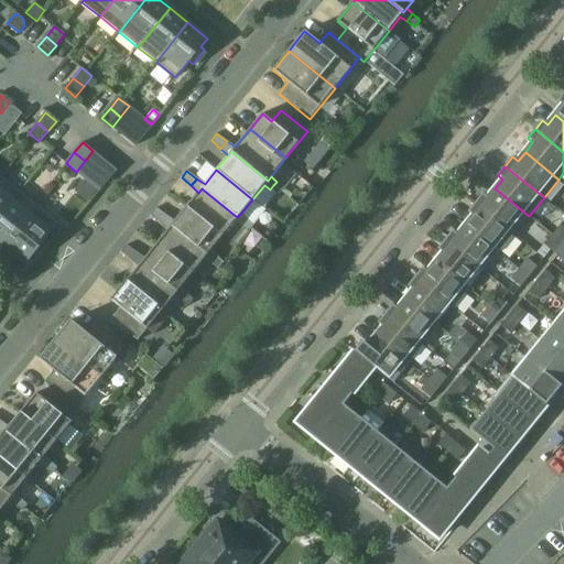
[(1,177),(0,179),(0,216),(20,193),(1,177)]
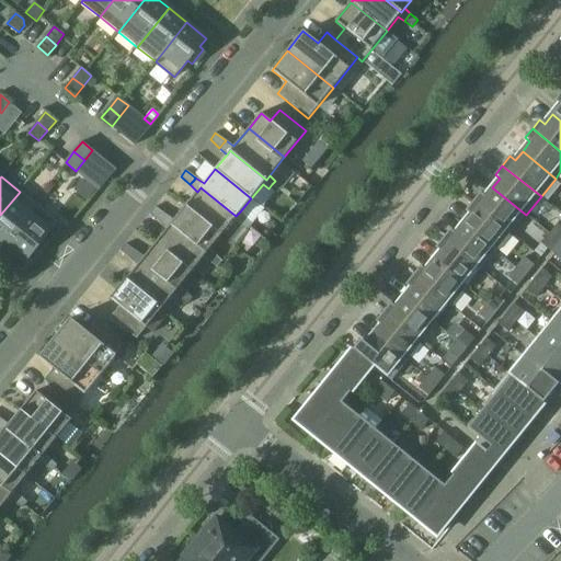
[(272,184),(268,189),(277,194),(282,187),(275,181),(272,184)]
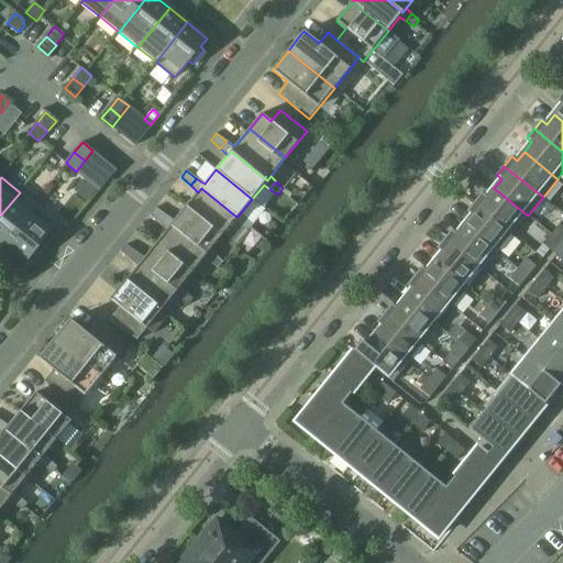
[(233,221),(240,225),(241,225),(243,222),(246,218),(241,212),(236,217),(202,189),(201,188),(198,192),(186,207),(222,235),(233,221)]
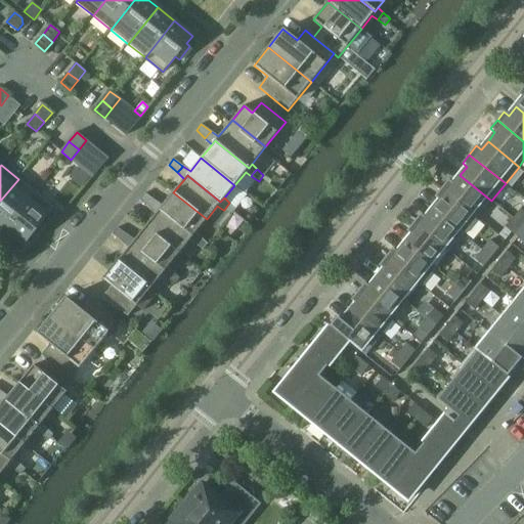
[(448,180),(441,188),(471,213),(471,214),(477,219),(491,201),(460,175),(453,184),(448,180)]
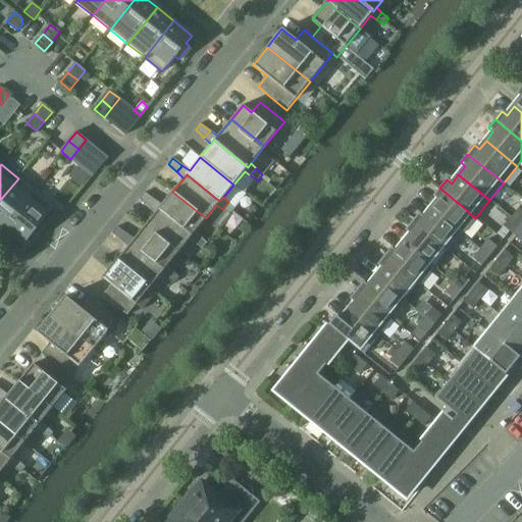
[(0,200),(0,223),(6,228),(36,192),(18,178),(0,200)]
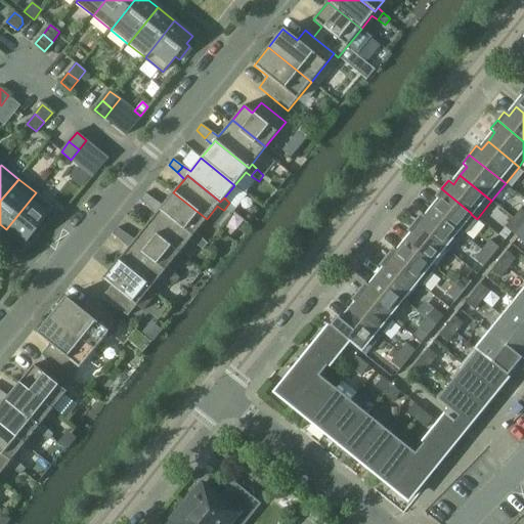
[(439,201),(432,210),(457,230),(457,229),(471,214),(471,213),(441,188),(434,198),(439,201)]
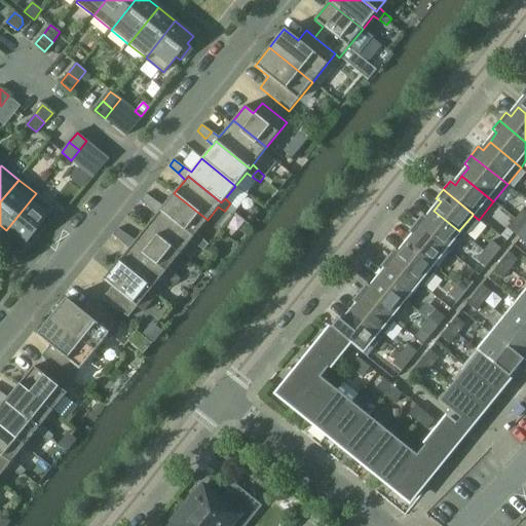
[(36,193),(6,230),(24,245),(31,236),(34,240),(45,226),(41,223),(53,208),(36,193)]
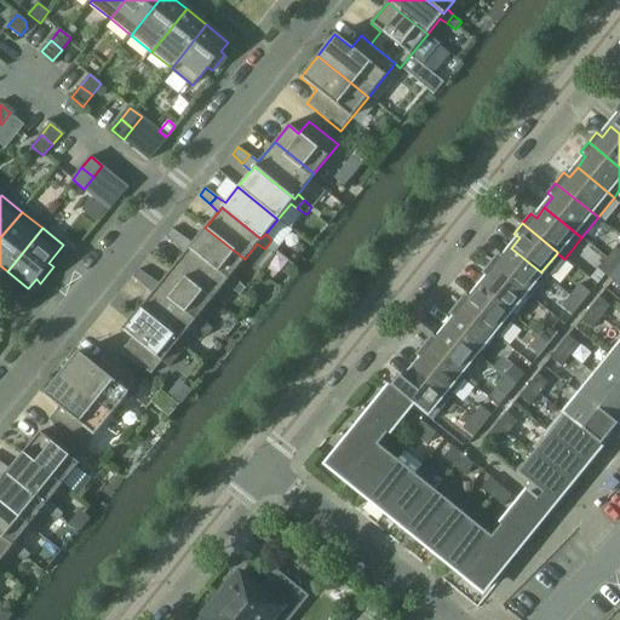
[(179,241),(177,245),(184,253),(188,248),(190,250),(228,280),(231,275),(245,259),(205,228),(193,244),(183,237),(179,241)]
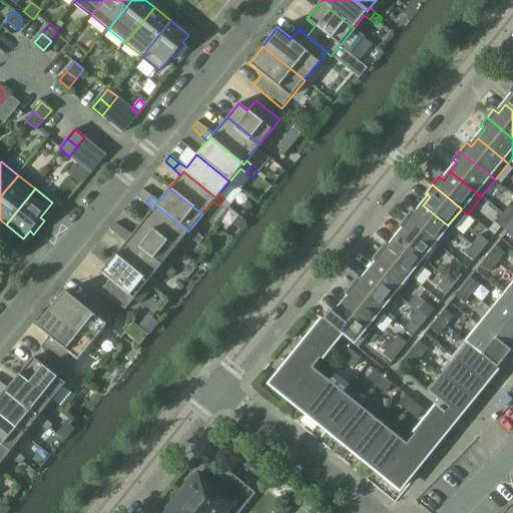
[(137,195),(146,202),(148,199),(151,196),(142,189),(137,195)]
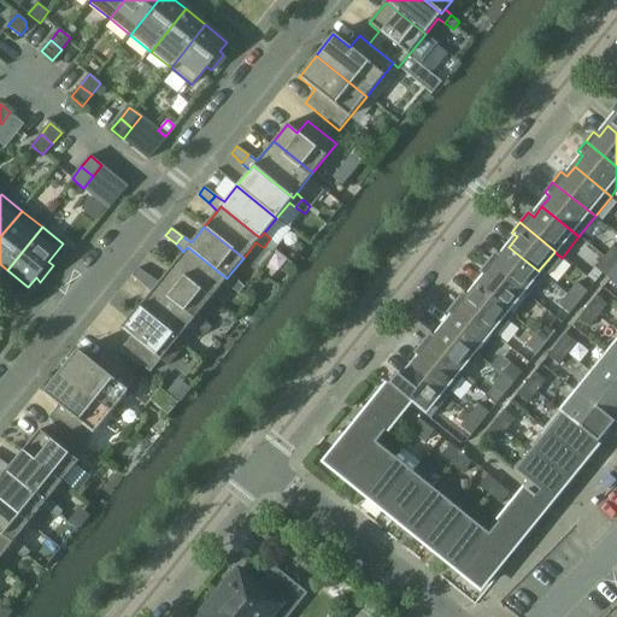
[(264,247),(263,247),(272,253),(277,247),(270,239),(266,244),(264,247)]
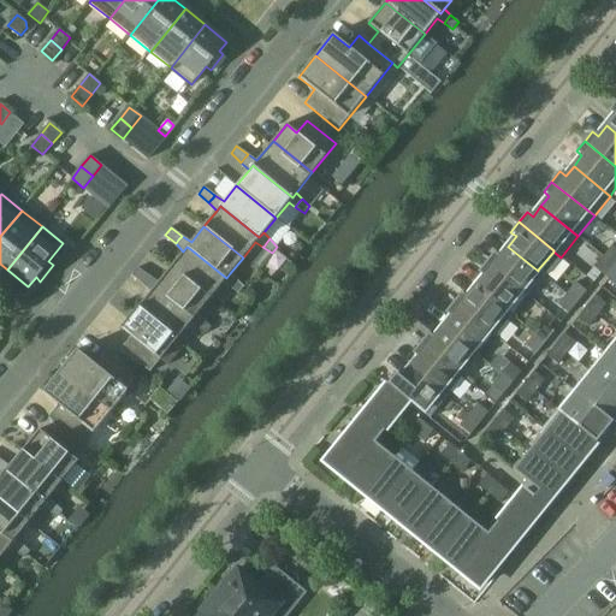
[(612,246),(603,256),(614,266),(615,262),(615,248),(614,247),(612,246)]
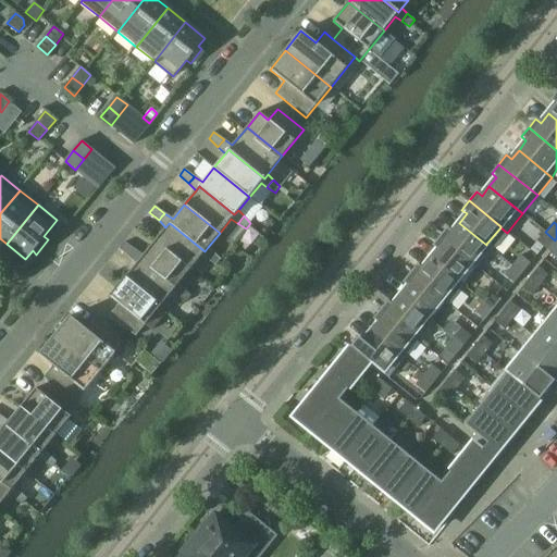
[(155,242),(189,270),(201,256),(208,260),(211,257),(213,252),(208,247),(205,251),(171,224),(169,223),(165,227),(155,242)]
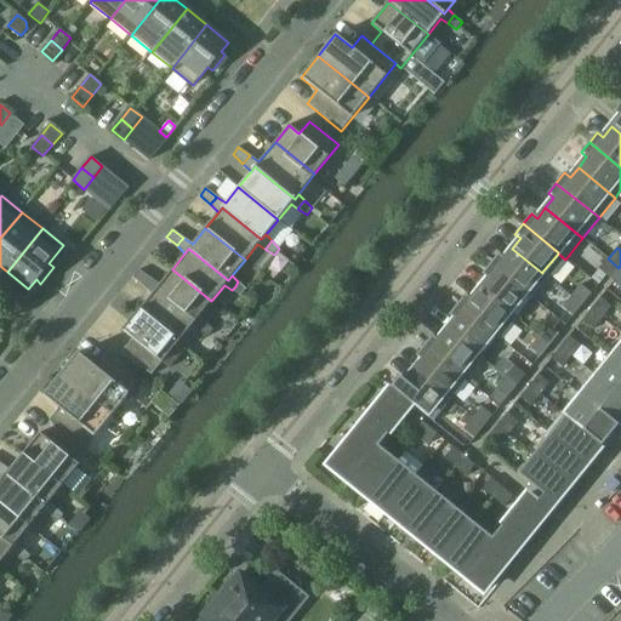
[(499,254),(490,265),(525,292),(524,294),(533,300),(551,278),(542,272),(542,273),(512,249),(503,258),(499,254)]
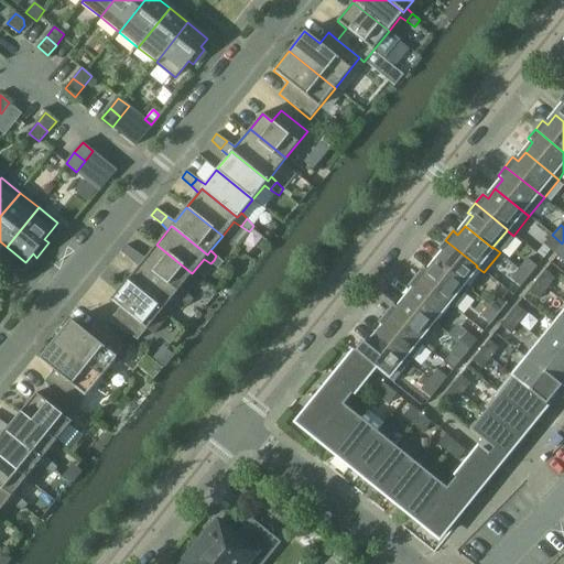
[(544,245),(554,253),(562,243),(552,235),(544,245)]
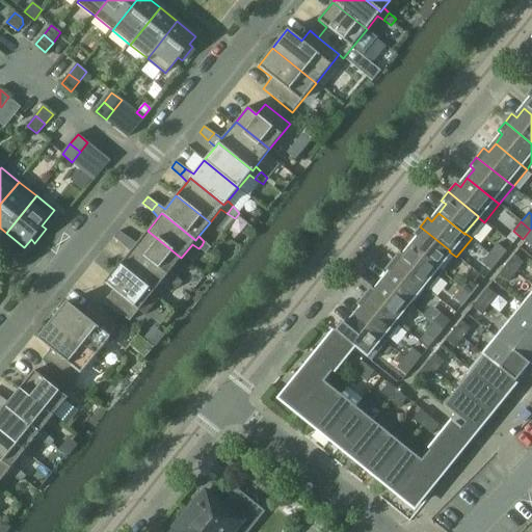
[(449,251),(450,250),(420,227),(413,235),(418,239),(410,247),(434,267),(436,268),(436,267),(449,251)]
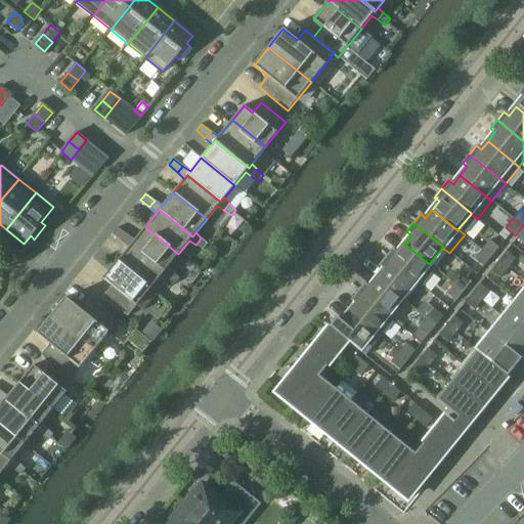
[(523,242),(523,226),(522,226),(515,235),(523,243),(523,242)]
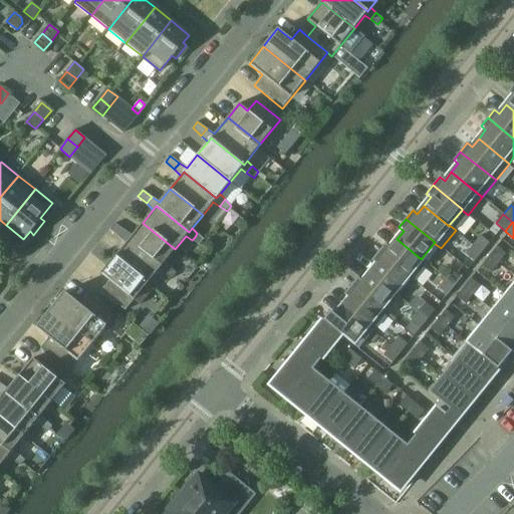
[(165,262),(175,249),(143,223),(132,236),(124,230),(121,234),(118,237),(125,243),(129,239),(131,241),(152,258),(162,266),(165,262)]
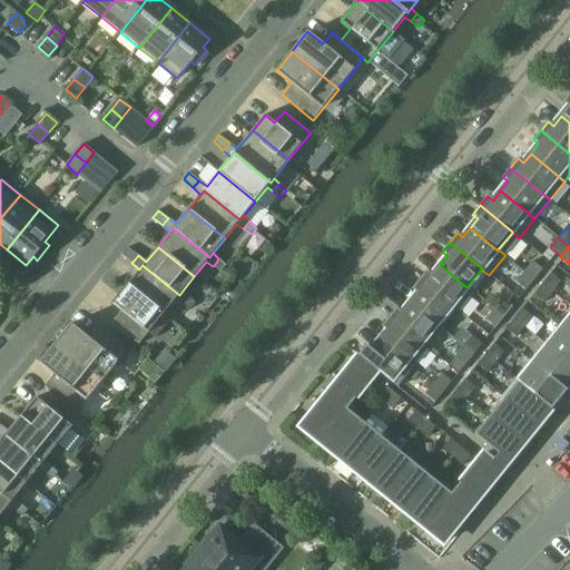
[(135,259),(138,255),(127,248),(123,254),(131,263),(135,259)]
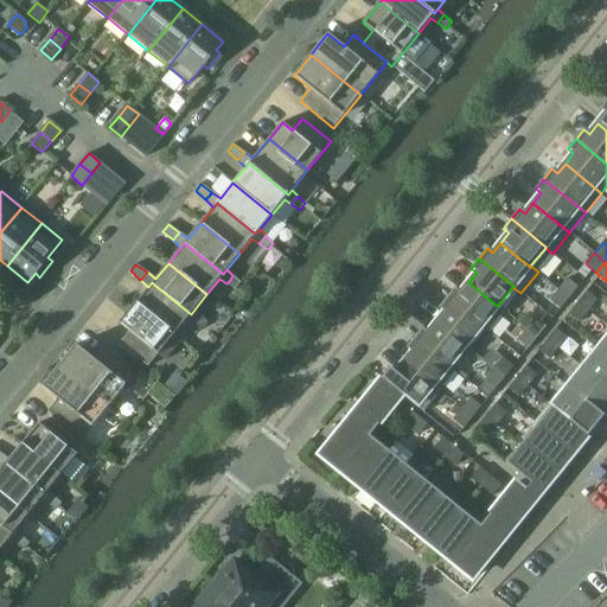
[(230,280),(227,283),(235,289),(241,283),(232,275),(230,280)]
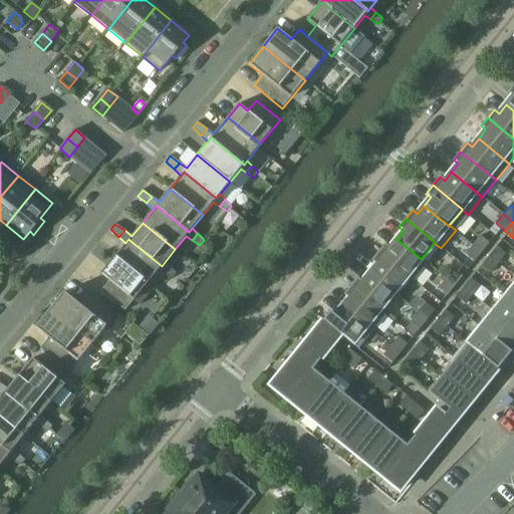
[(480,236),(473,245),(482,252),(489,243),(480,236)]
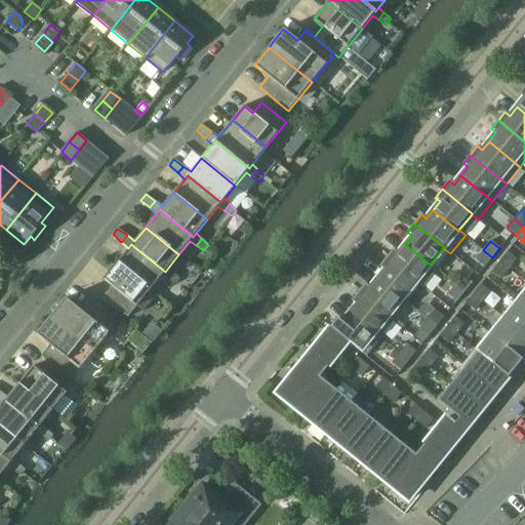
[(170,276),(173,273),(168,268),(165,272),(155,264),(133,246),(131,244),(128,248),(118,261),(151,289),(162,276),(168,280),(170,276)]
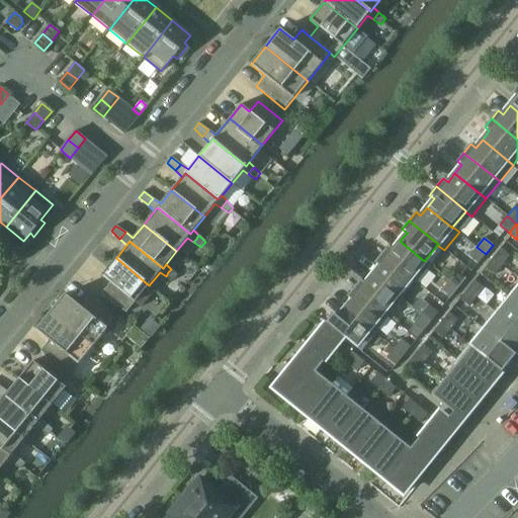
[(389,246),(381,254),(389,260),(411,278),(410,279),(416,284),(431,265),(425,260),(425,261),(423,260),(400,241),(393,250),(389,246)]
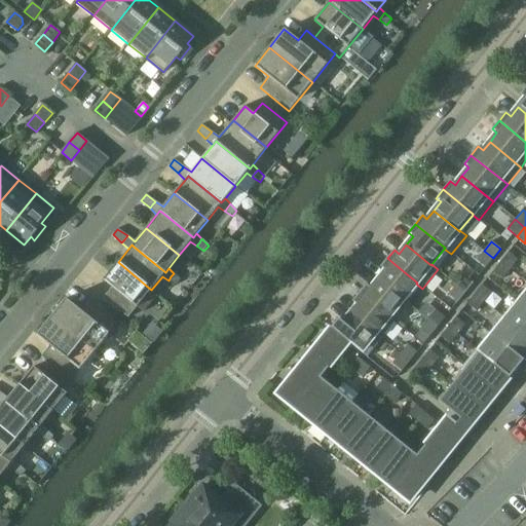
[(493,258),(484,251),(476,260),(485,268),(493,258)]
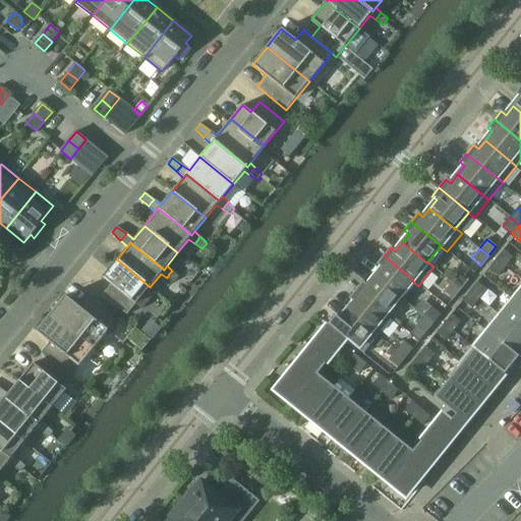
[(504,250),(496,259),(506,267),(513,257),(504,250)]
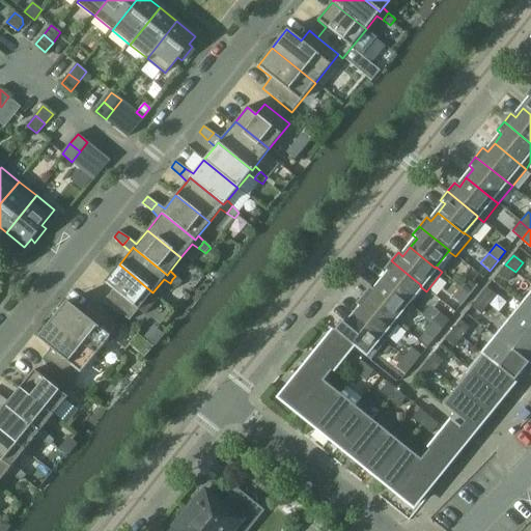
[(389,274),(382,282),(407,303),(408,302),(420,286),(421,285),(398,267),(391,260),(384,270),(389,274)]
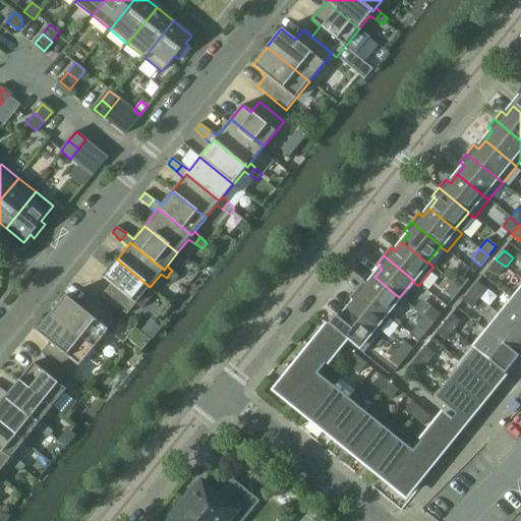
[(127,314),(150,287),(117,259),(102,278),(111,285),(103,295),(127,314)]
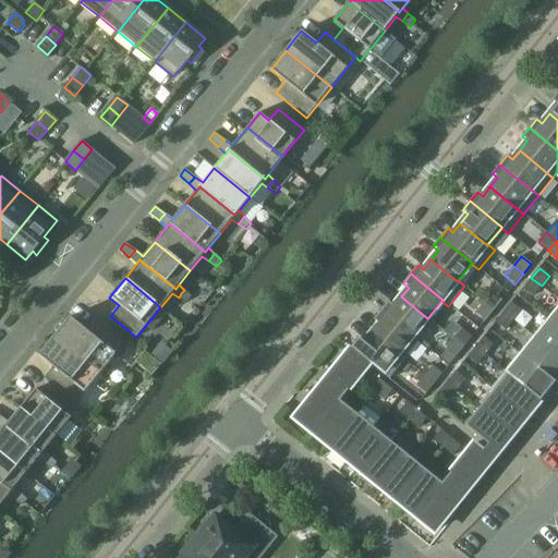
[(542,286),(531,278),(523,288),(533,295),(542,286)]
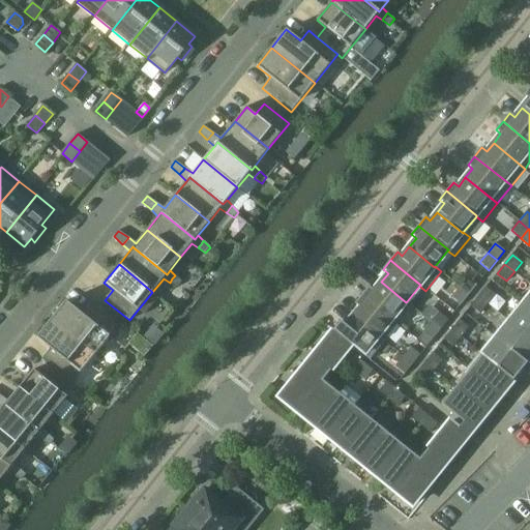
[(182,282),(175,275),(172,278),(170,283),(177,288),(182,282)]
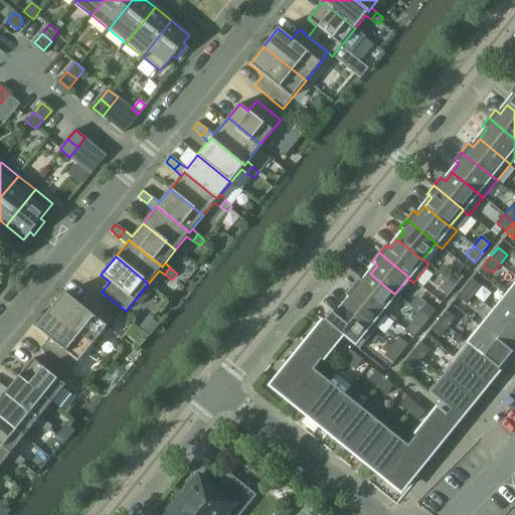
[(454,270),(446,280),(456,287),(463,278),(454,270)]
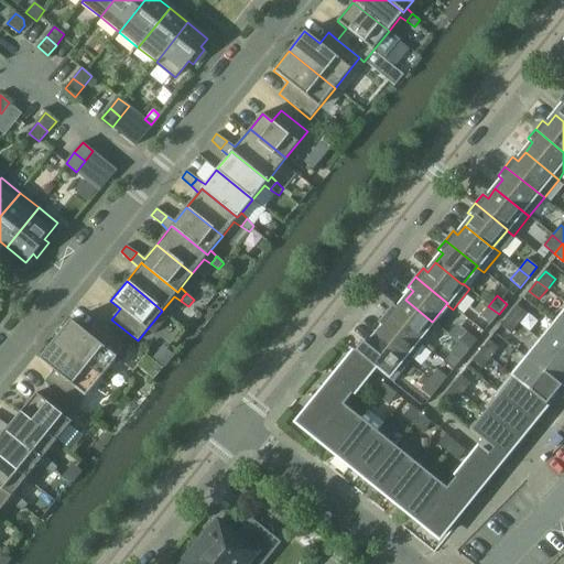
[(433,321),(432,322),(405,300),(398,308),(392,305),(386,314),(424,346),(440,326),(433,321)]
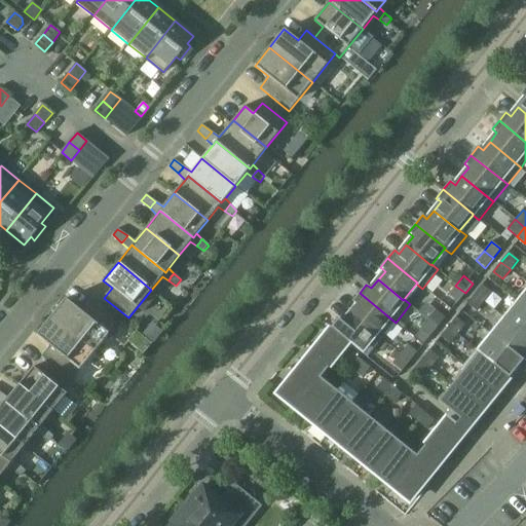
[(482,285),(475,295),(484,302),(492,293),(482,285)]
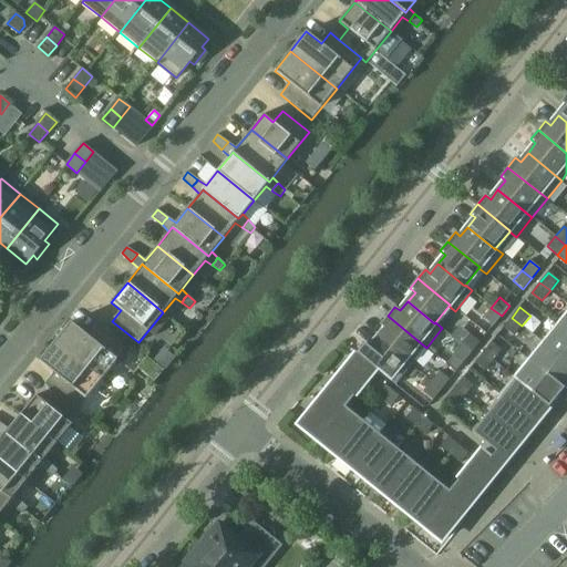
[(502,316),(491,308),(483,318),(493,326),(502,316)]
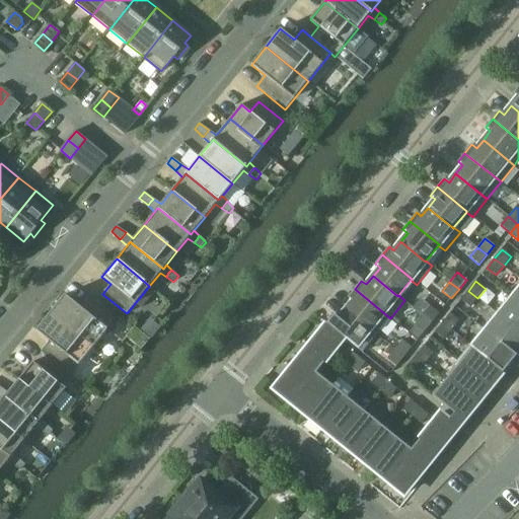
[(353,301),(346,310),(376,335),(390,318),(355,289),(348,297),(353,301)]
